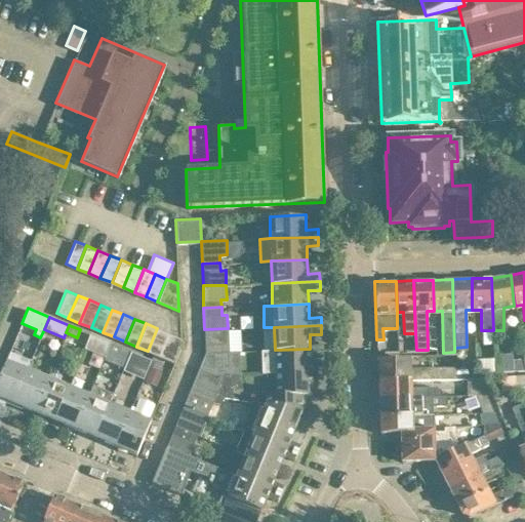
[(159,356),(168,332),(157,328),(148,351),(153,353),(159,356)]
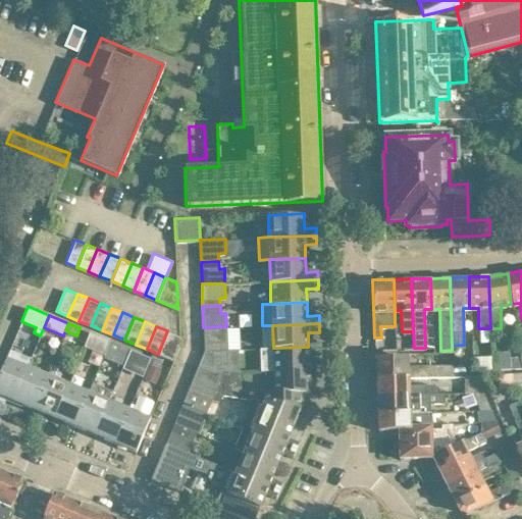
[(226,326),(203,327),(204,350),(227,349),(226,326)]
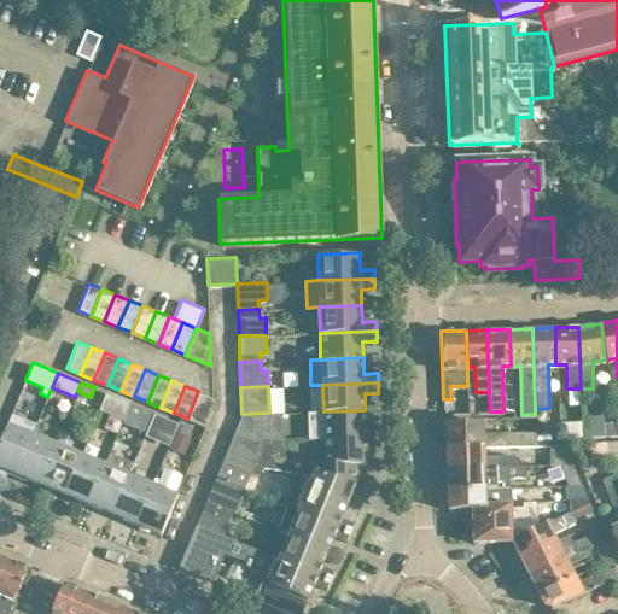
[(198,391),(187,419),(205,426),(213,409),(211,398),(211,397),(198,391)]
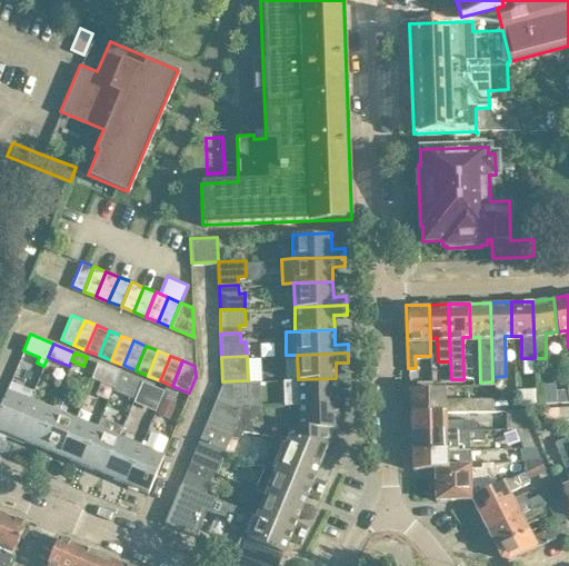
[(450,361),(439,361),(440,379),(451,379),(450,361)]
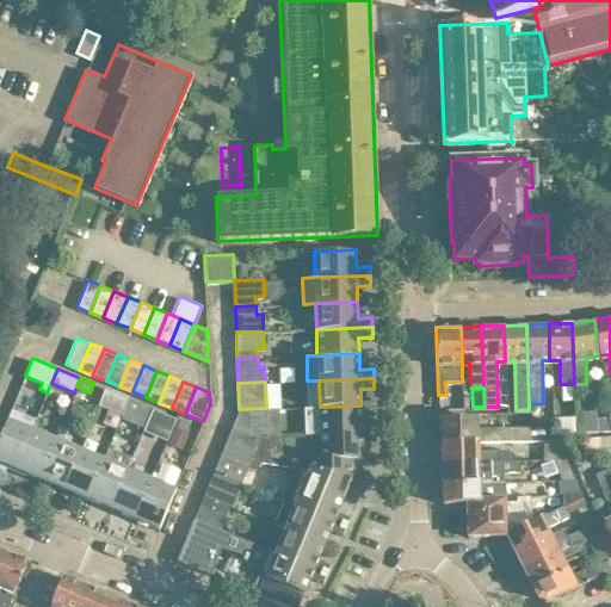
[(107,389),(100,406),(122,414),(124,407),(128,397),(116,392),(107,389)]
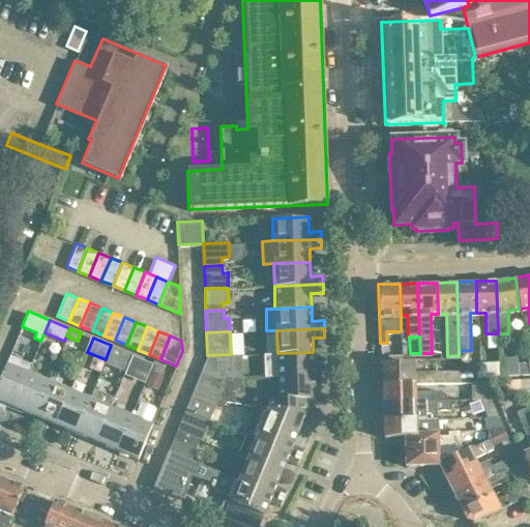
[(120,349),(113,367),(124,372),(125,370),(131,354),(122,350),(120,349)]
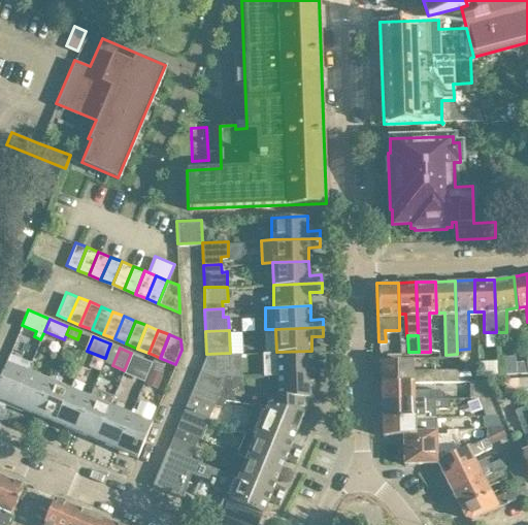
[(276,352),(262,352),(263,374),(276,373),(325,372),(324,364),(312,364),(311,351),(276,352)]
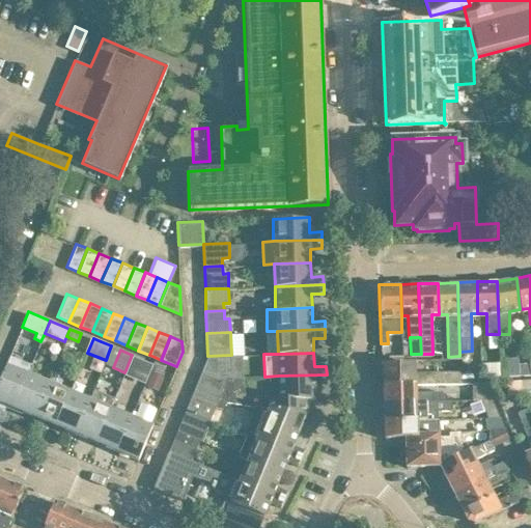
[(9,355),(0,378),(0,407),(3,409),(6,404),(12,406),(12,408),(14,407),(27,372),(28,372),(32,364),(9,355)]
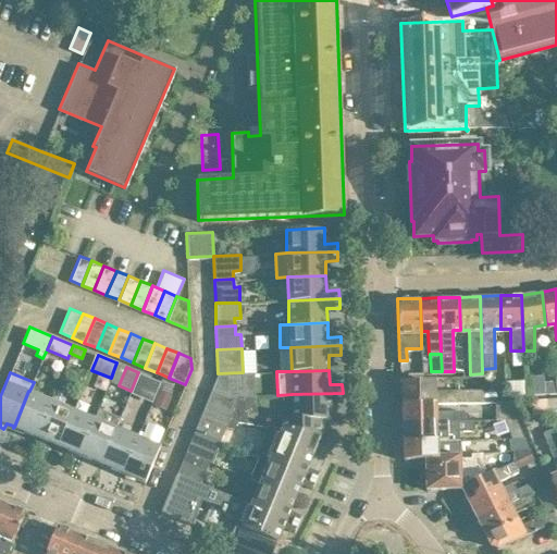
[(138,372),(132,389),(153,397),(160,381),(141,373),(138,372)]
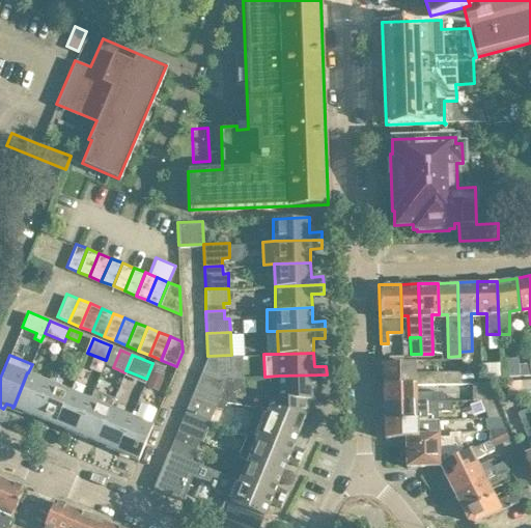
[(207,356),(201,370),(218,378),(225,378),(231,378),(231,355),(207,356)]
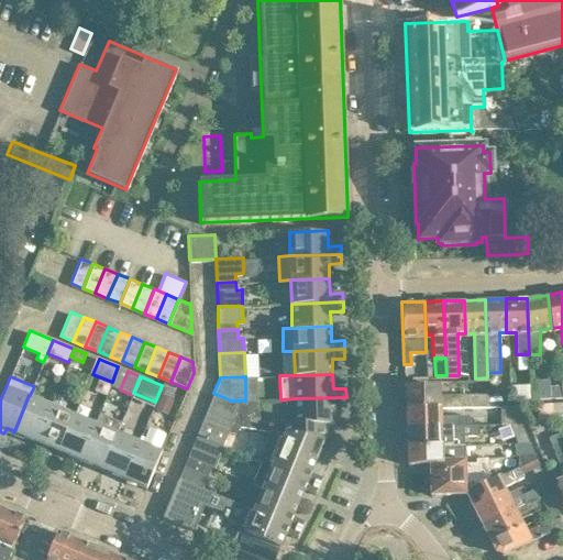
[(529,380),(529,383),(530,398),(562,396),(560,384),(550,385),(550,379),(529,380)]
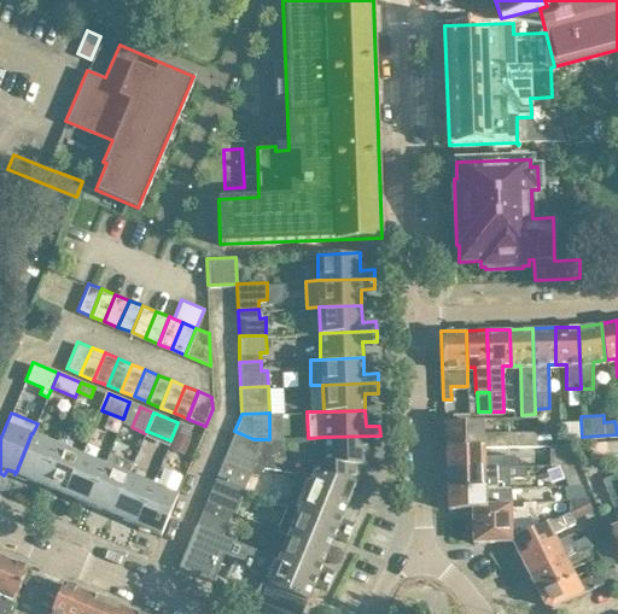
[(582,437),(581,420),(558,421),(559,438),(565,437),(582,437)]
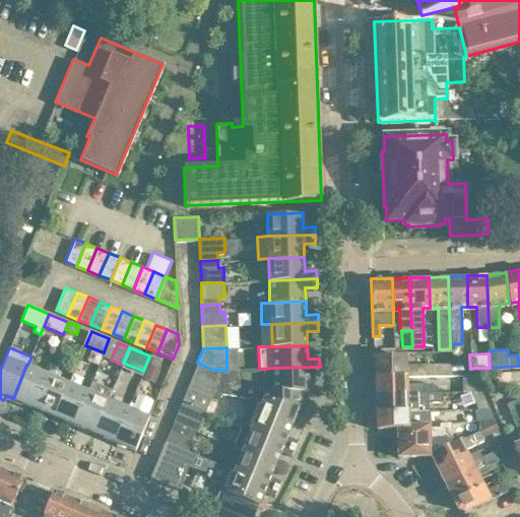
[(150,354),(143,371),(144,372),(143,375),(155,380),(159,369),(157,368),(161,360),(150,354)]
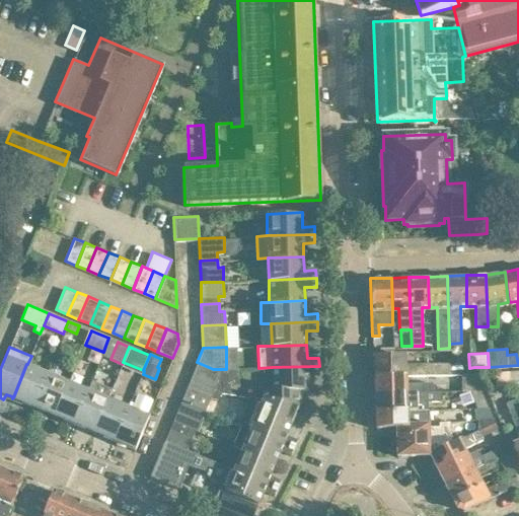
[(404,354),(373,355),(374,375),(405,374),(426,373),(450,372),(450,360),(426,361),(405,362),(404,362),(404,354)]
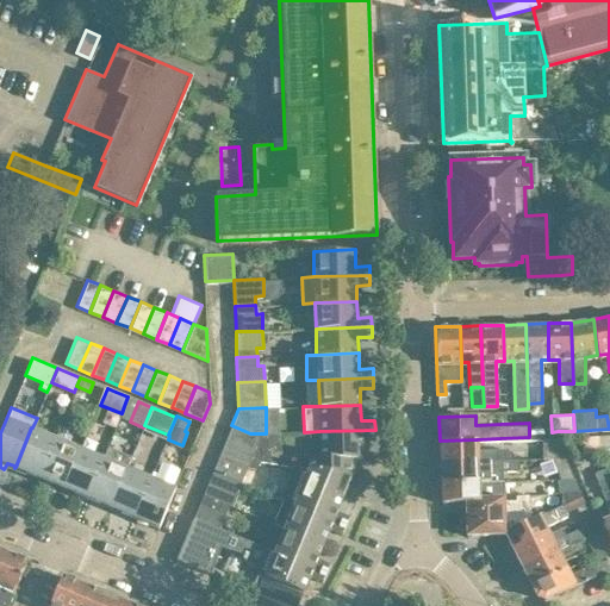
[(231,425),(223,445),(251,457),(259,433),(250,433),(231,425)]
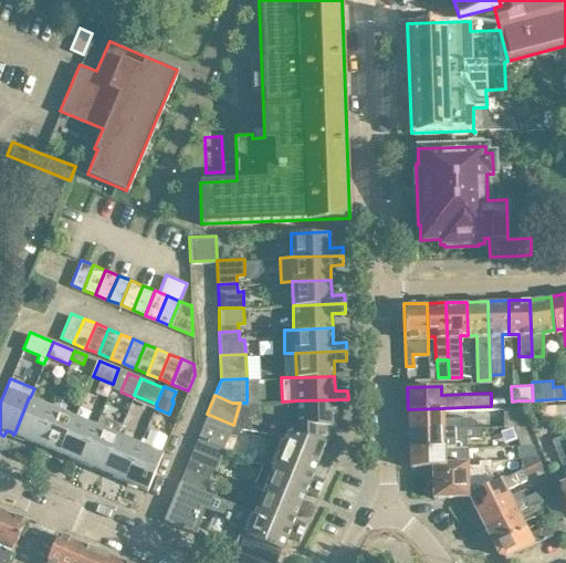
[(51,406),(30,397),(29,397),(14,434),(37,442),(51,406)]
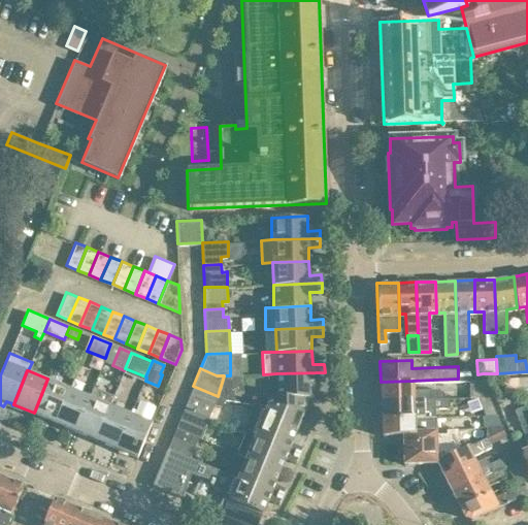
[(303,396),(314,395),(312,381),(325,381),(325,372),(276,373),(276,397),(267,397),(267,405),(303,412),(303,396)]
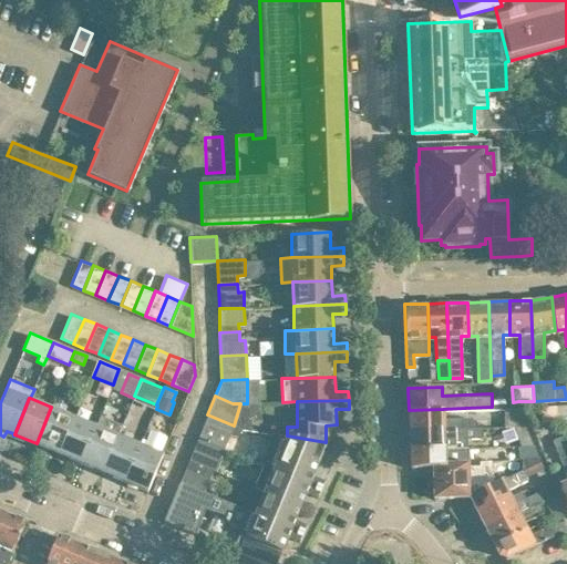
[(566,403),(554,404),(555,417),(566,416),(566,403)]
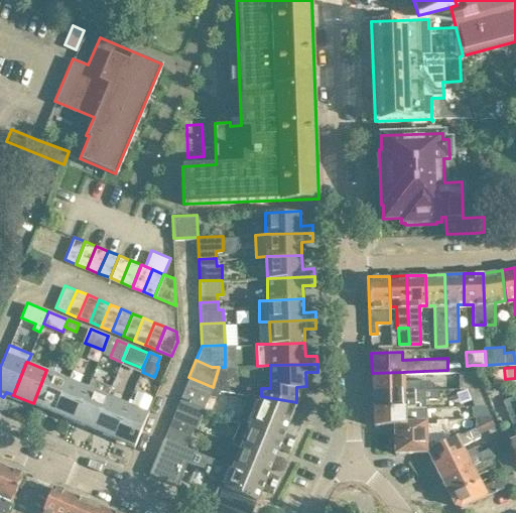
[(46,370),(33,403),(53,411),(67,379),(46,370)]
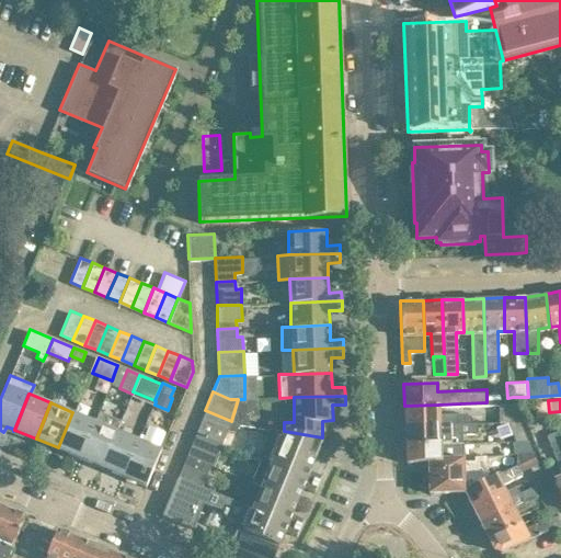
[(513,403),(499,403),(499,422),(510,421),(519,421),(513,403)]
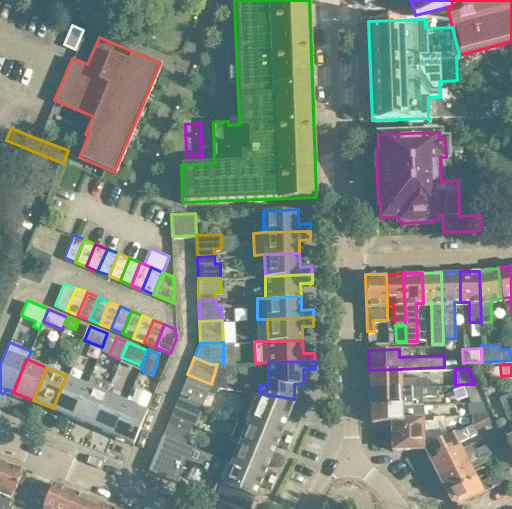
[(400,369),(369,370),(369,387),(427,386),(426,375),(401,376),(400,369)]
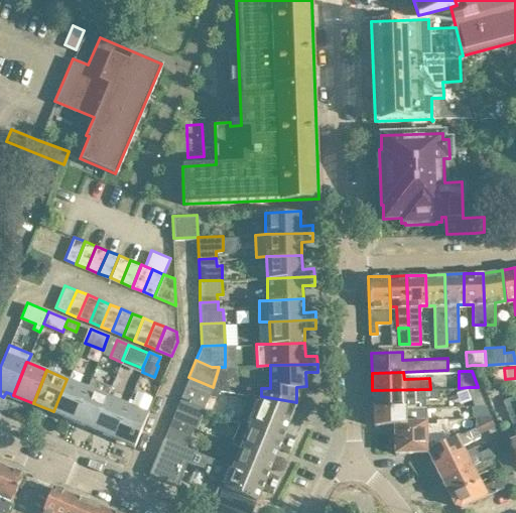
[(188,377),(179,398),(204,407),(209,395),(216,396),(219,389),(213,387),(188,377)]
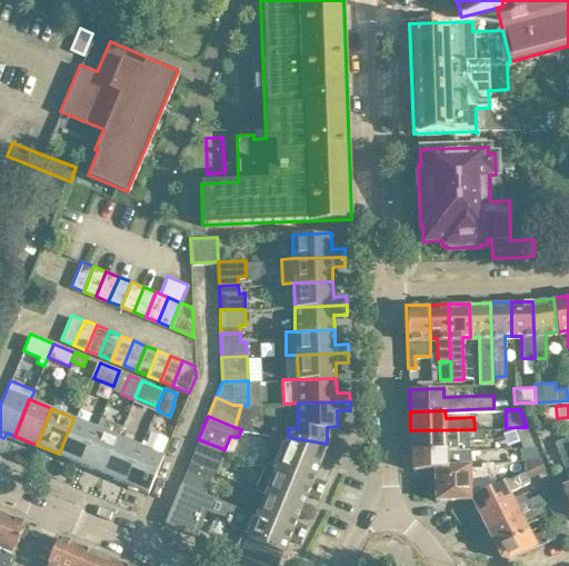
[(96,427),(81,464),(103,473),(118,436),(122,426),(100,417),(96,427)]
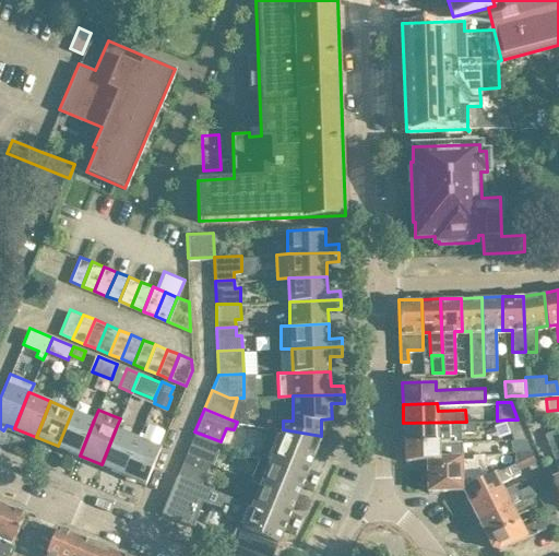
[(94,420),(72,411),(58,446),(80,456),(94,420)]
